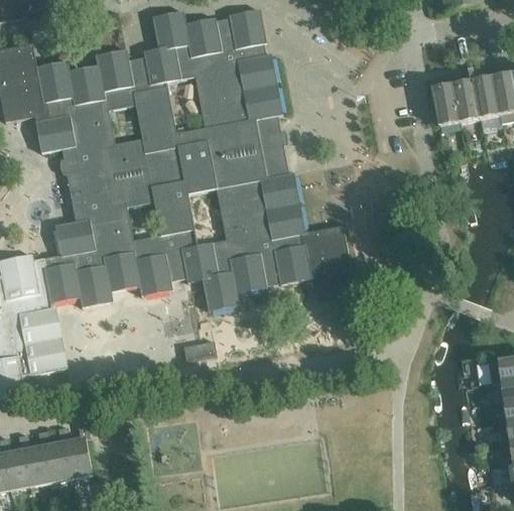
[(34,7),(32,0),(24,0),(26,9),(34,7)]
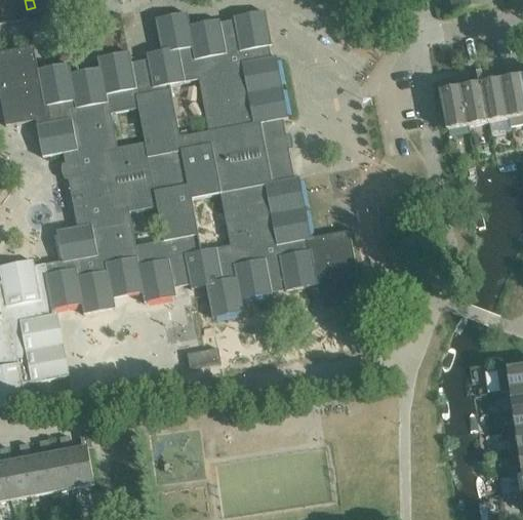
[(128,49),(96,55),(98,67),(70,72),(68,61),(37,67),(32,44),(0,49),(0,101),(4,123),(35,117),(36,122),(35,122),(41,155),(62,151),(76,225),(55,229),(61,258),(33,264),(32,258),(0,265),(0,280),(0,403),(25,399),(22,383),(68,374),(55,312),(52,312),(51,307),(80,301),(82,312),(114,306),(112,294),(141,289),(143,301),(174,294),(172,283),(189,280),(190,286),(205,283),(210,316),(243,310),(240,296),(271,291),(270,288),(283,286),(284,288),(315,282),(320,308),(356,302),(361,301),(348,229),(310,236),(297,174),(293,175),(288,145),(285,146),(283,134),(285,133),(282,117),(287,116),(275,53),(270,54),(268,44),(271,43),(264,8),(232,14),(233,17),(218,21),(218,17),(189,23),(186,10),(154,16),(160,48),(145,51),(146,57),(130,61),(128,49)]
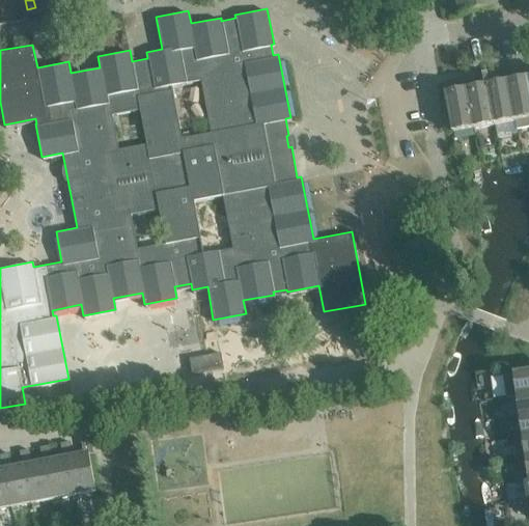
[(522,76),(510,78),(506,79),(513,117),(516,127),(528,123),(528,88),(527,75),(528,74),(528,65),(528,62),(519,63),(522,76)]
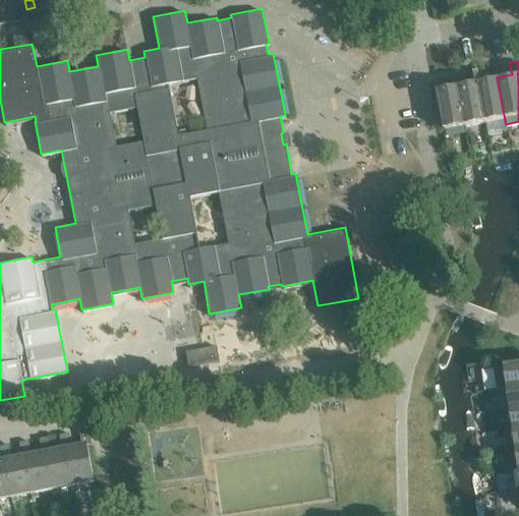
[(492,78),(480,80),(476,81),(483,119),(504,115),(497,77),(501,76),(498,64),(489,66),(492,78)]
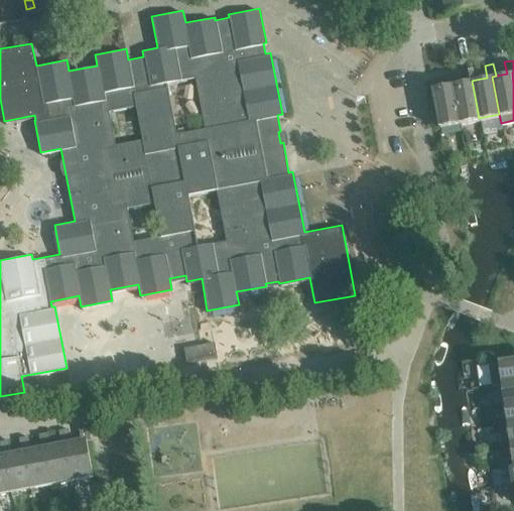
[(467,82),(457,84),(453,85),(460,122),(479,118),(472,81),(476,80),(474,68),(465,70),(467,82)]
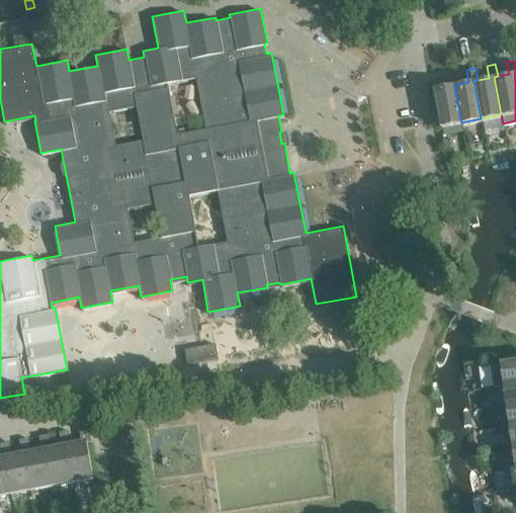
[(454,85),(458,84),(455,72),(447,73),(449,86),(432,89),(440,126),(461,122),(454,85)]
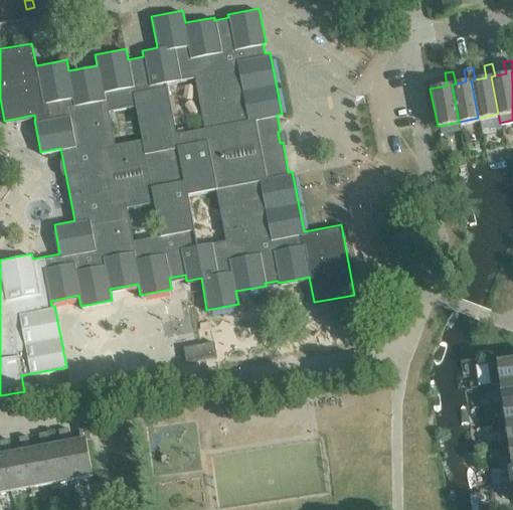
[(182,345),(185,360),(215,354),(212,339),(182,345)]
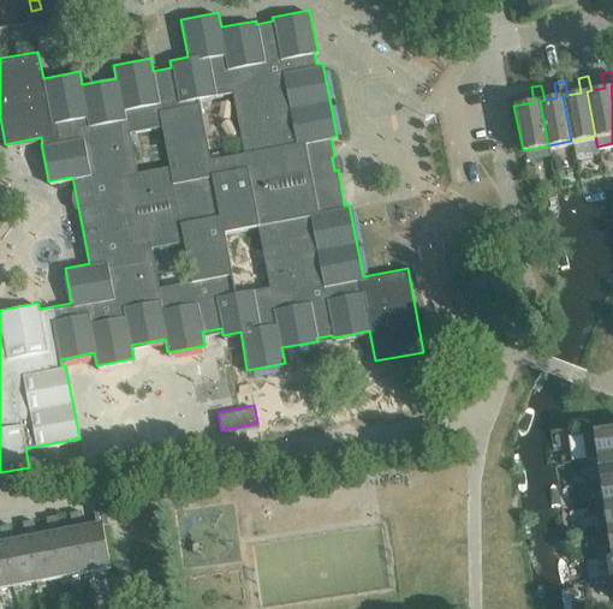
[(612,425),(594,429),(596,453),(612,451),(612,425)]
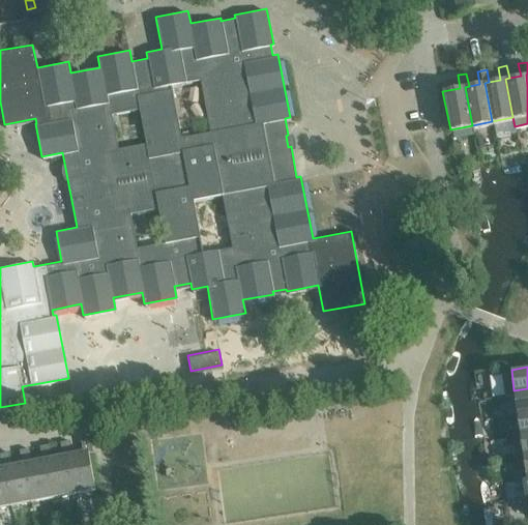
[(527,388),(514,390),(517,411),(527,409),(527,388)]
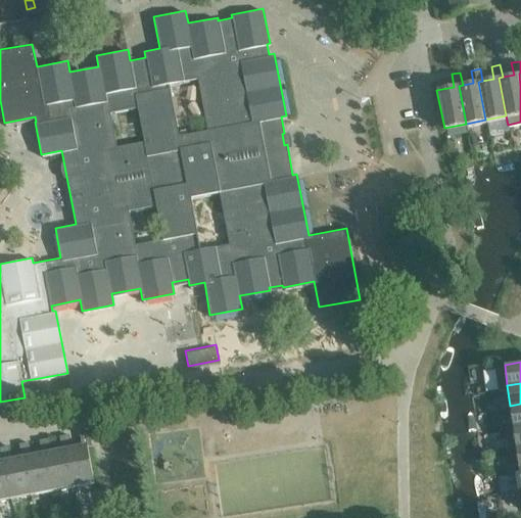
[(520,404),(510,406),(513,426),(520,425),(520,404)]
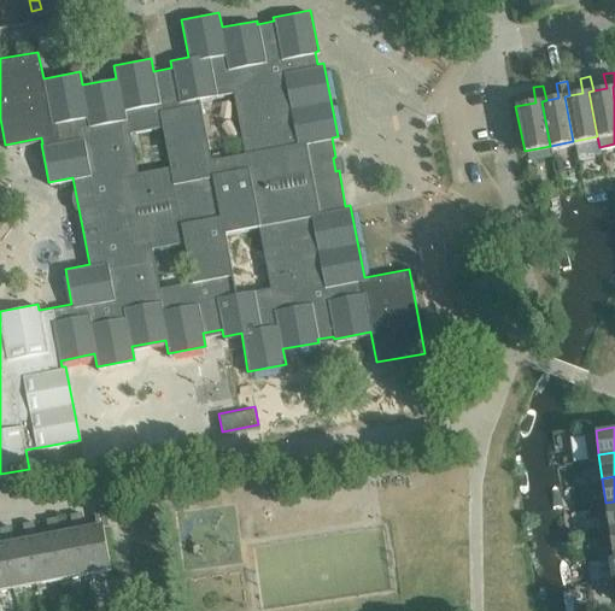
[(95,523),(83,526),(77,527),(86,571),(110,567),(103,523),(107,523),(104,505),(92,507),(95,523)]
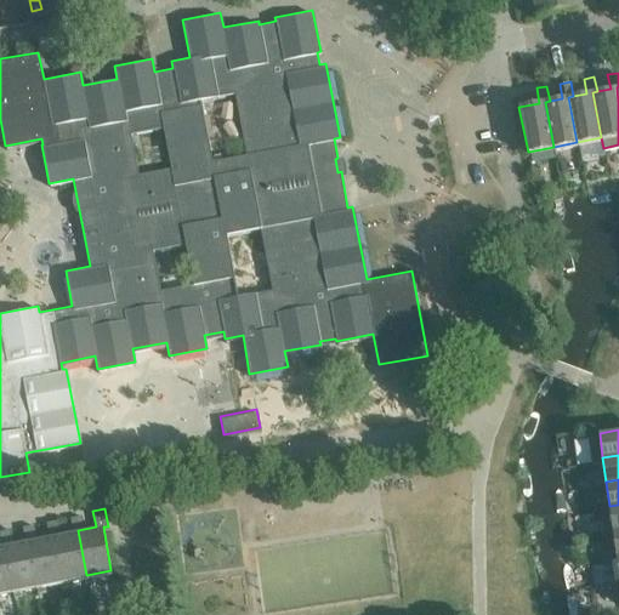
[(73,531),(60,534),(54,535),(63,580),(86,575),(78,530),(84,529),(80,513),(69,514),(73,531)]
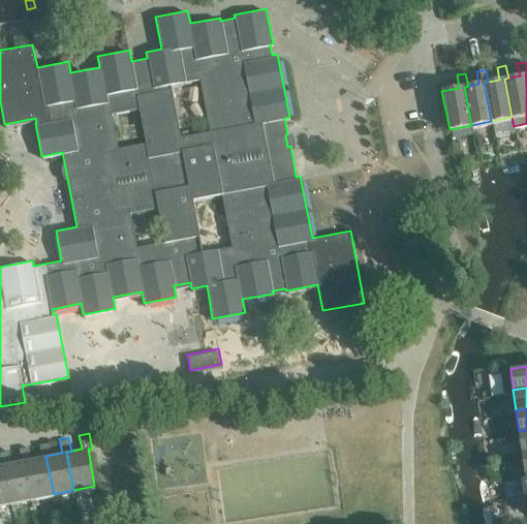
[(41,457),(31,459),(26,460),(33,497),(54,494),(45,456),(51,455),(49,440),(38,442),(41,457)]
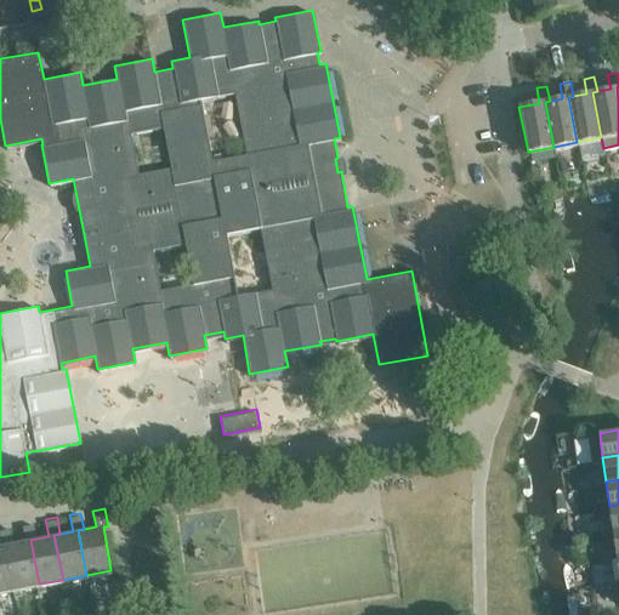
[(24,541),(12,544),(6,545),(15,588),(39,584),(30,540),(37,539),(33,522),(22,524),(24,541)]
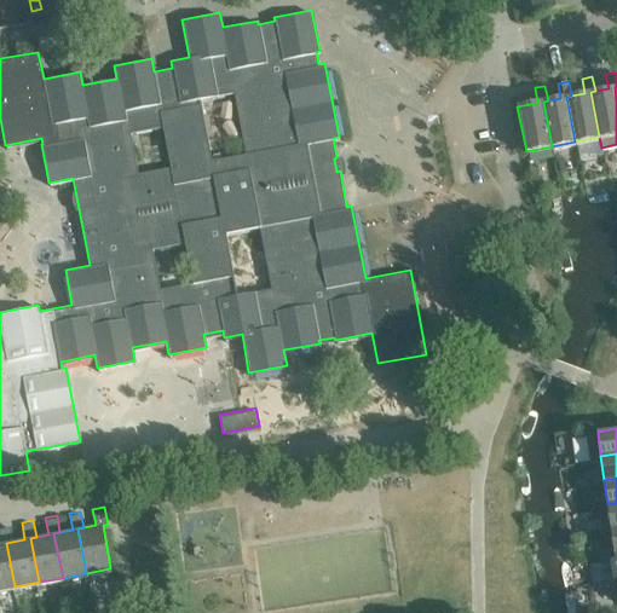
[(6,543),(12,542),(9,525),(0,526),(0,538),(1,543),(0,543),(0,589),(15,587),(6,543)]
